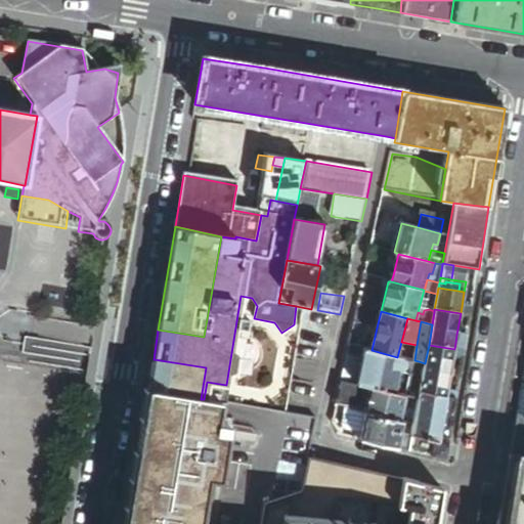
[(377,328),(355,322),(350,345),(365,349),(372,350),(377,328)]
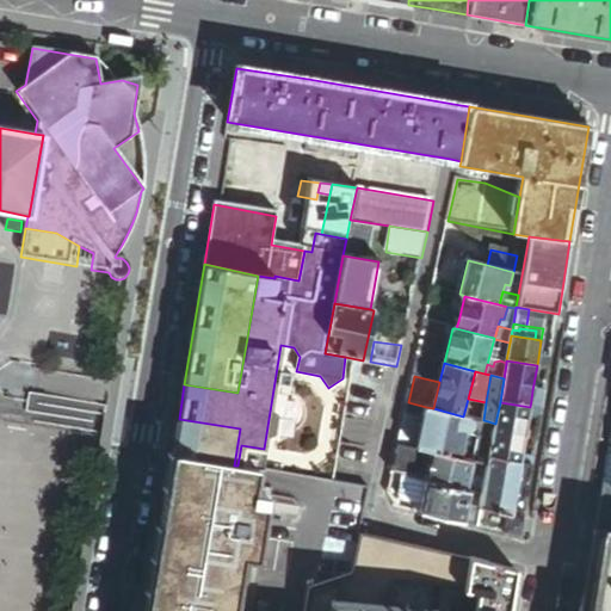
[(543,402),(544,393),(532,390),(531,400),(543,402)]
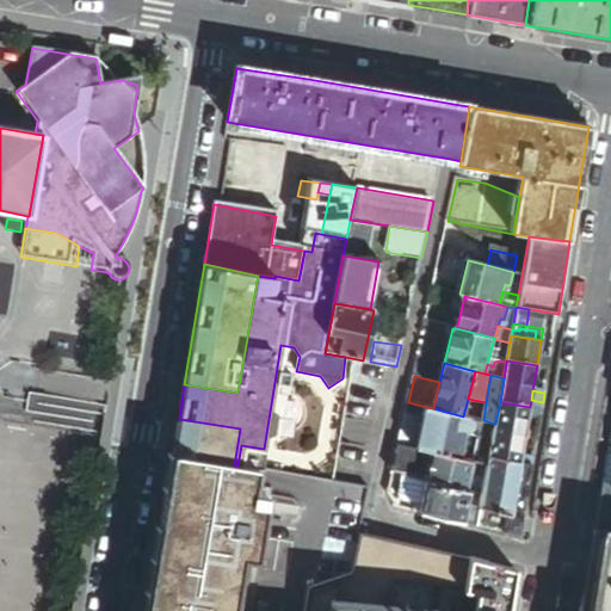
[(542,409),(543,402),(531,400),(530,407),(542,409)]
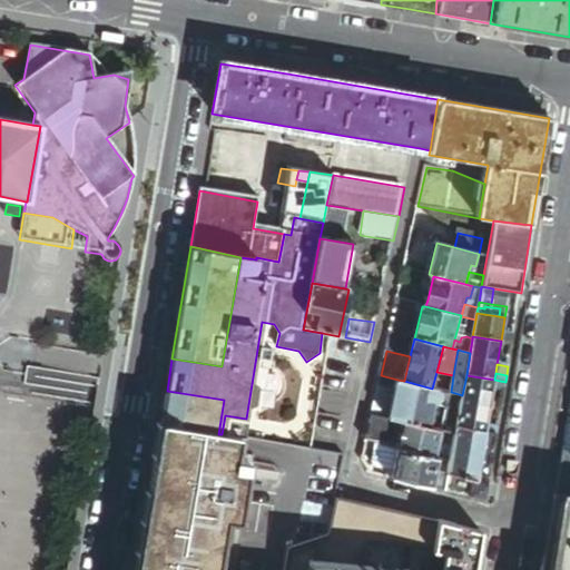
[(494,380),(467,375),(462,395),(459,413),(458,421),(457,426),(485,432),(487,425),(493,390),(494,380)]
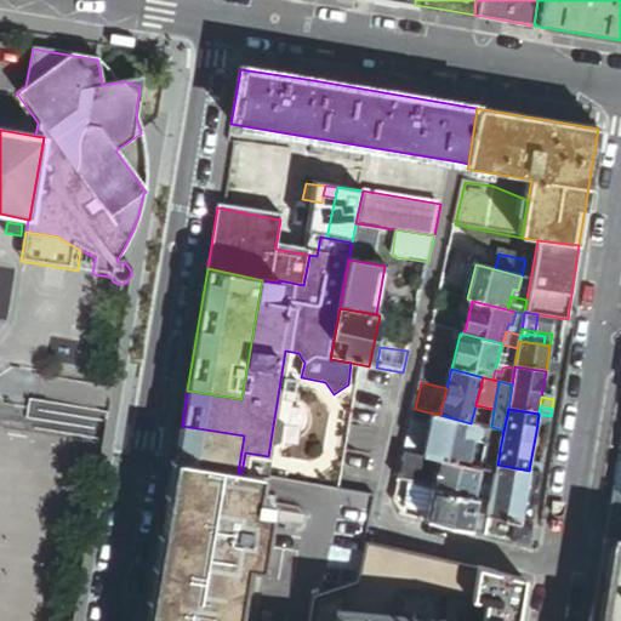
[(477,426),(478,425),(471,423),(440,415),(433,414),(431,425),(423,455),(438,459),(467,466),(474,438),(476,439),(479,437),(482,434),(482,433),(482,432),(482,431),(482,429),(480,429),(480,428),(479,427),(478,427),(478,426),(477,426)]
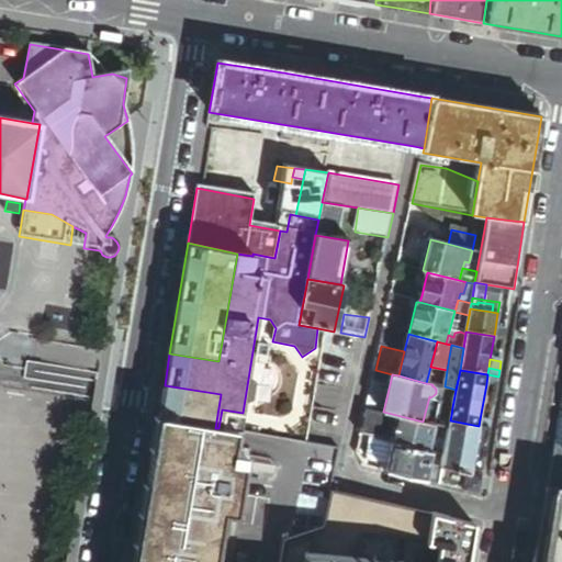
[(497,385),(498,377),(487,374),(486,384),(497,385)]
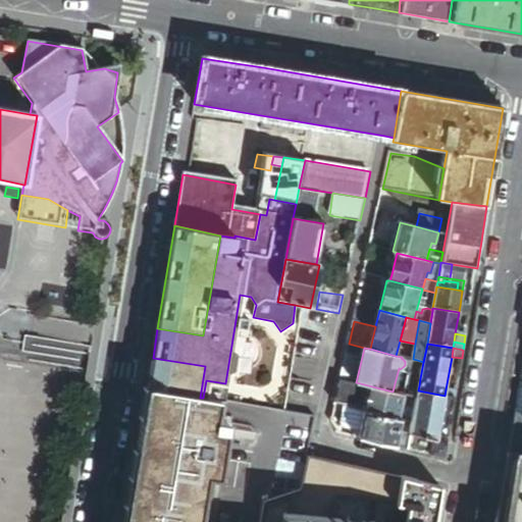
[(341,379),(356,382),(362,357),(347,353),(341,379)]
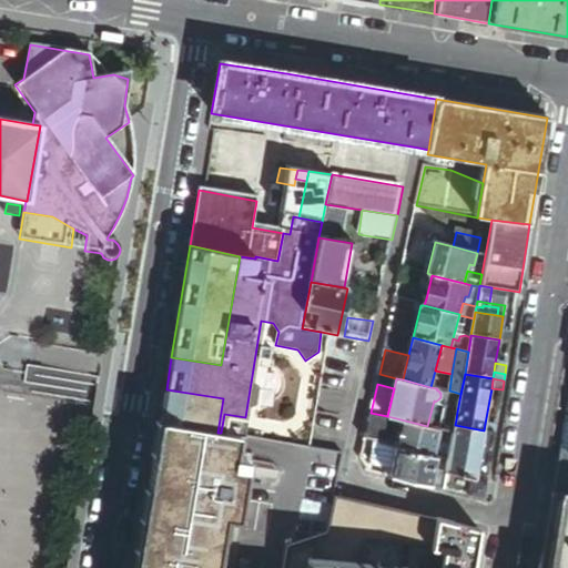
[(160,422),(217,433),(223,398),(166,389),(160,422)]
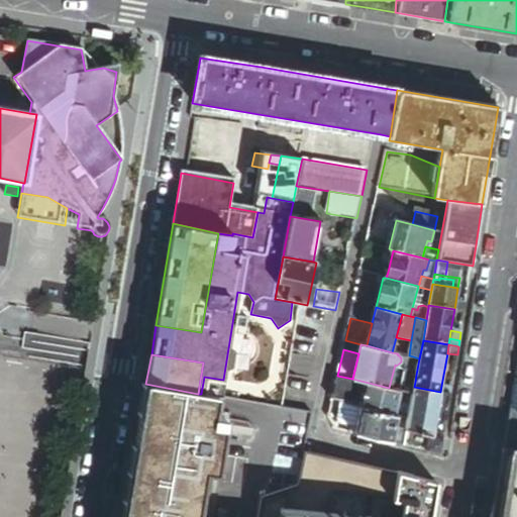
[(416,375),(419,358),(413,356),(411,373),(416,375)]
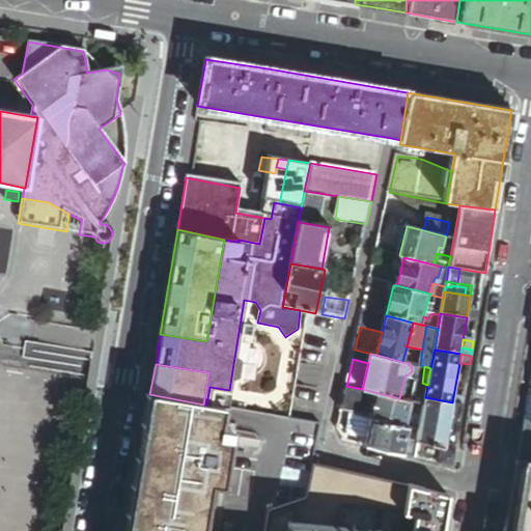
[(369,418),(374,392),(362,389),(346,386),(344,394),(353,396),(348,413),(369,418)]
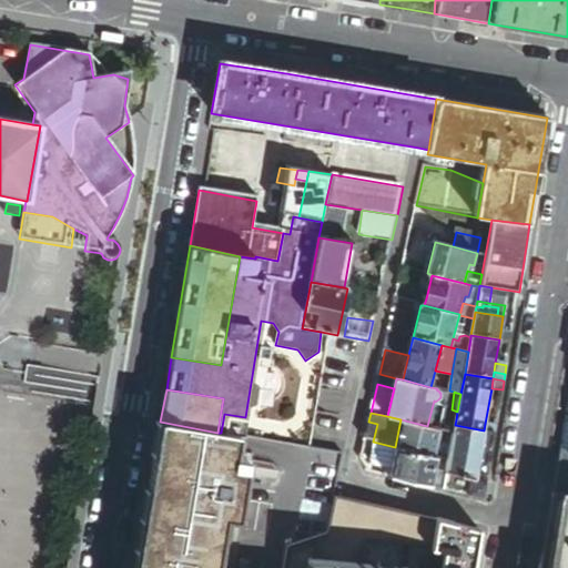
[(455,425),(456,419),(444,416),(440,429),(454,433),(455,425)]
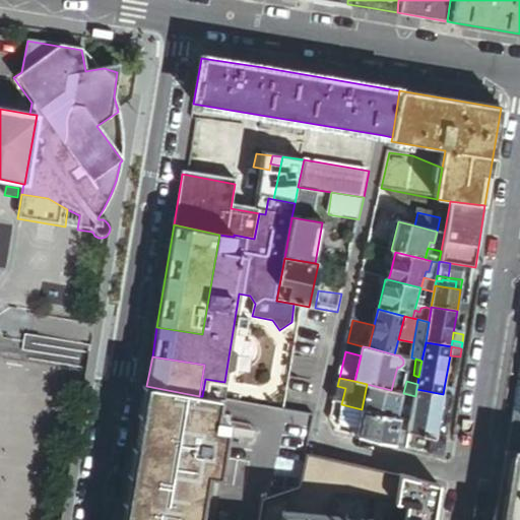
[(402,400),(403,393),(391,390),(367,384),(362,409),(397,417),(402,400)]
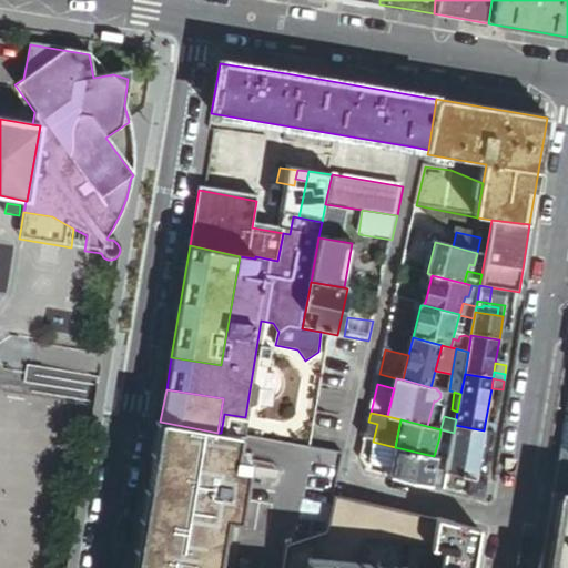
[(226,567),(244,459),(231,457),(234,435),(221,433),(217,433),(160,422),(135,567),(226,567)]
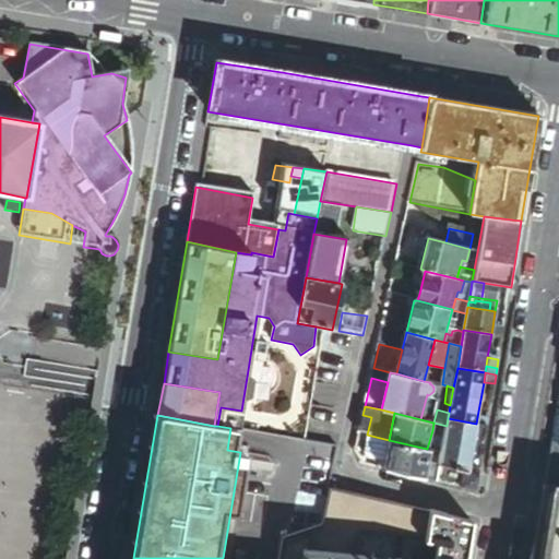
[(359,432),(367,435),(371,417),(363,415),(359,432)]
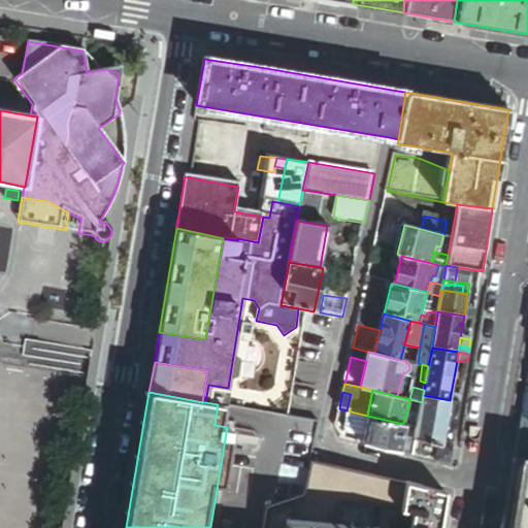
[(450,400),(423,395),(422,402),(420,416),(416,439),(442,447),(443,439),(448,410),(450,400)]
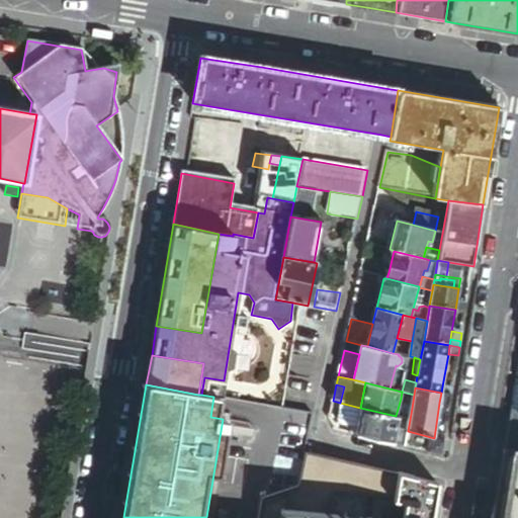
[(412,408),(414,395),(402,392),(401,399),(409,401),(408,408),(412,408)]
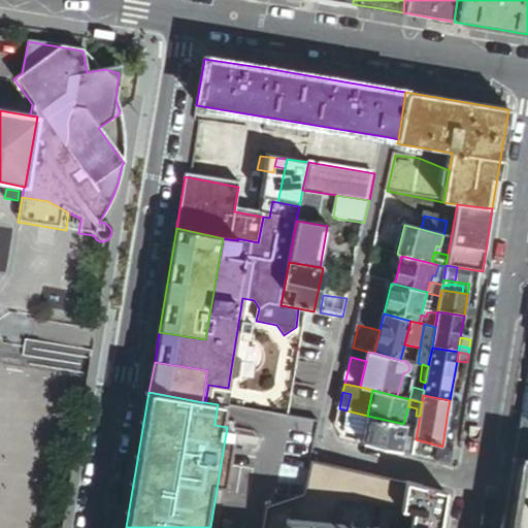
[(459,411),(460,402),(450,400),(448,410),(459,411)]
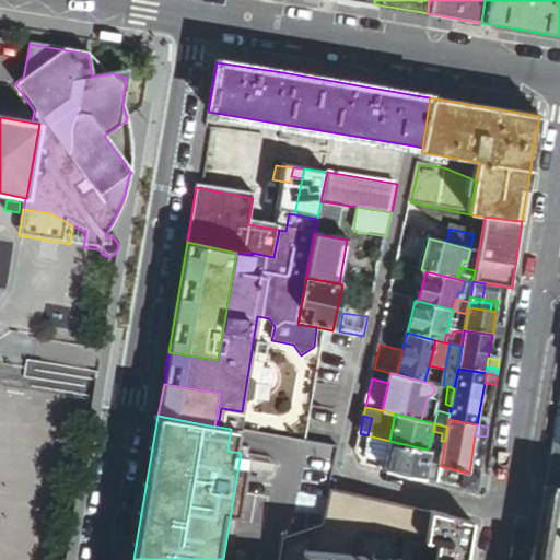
[(356,453),(362,466),(364,458),(385,463),(389,441),(368,435),(360,433),(356,453)]
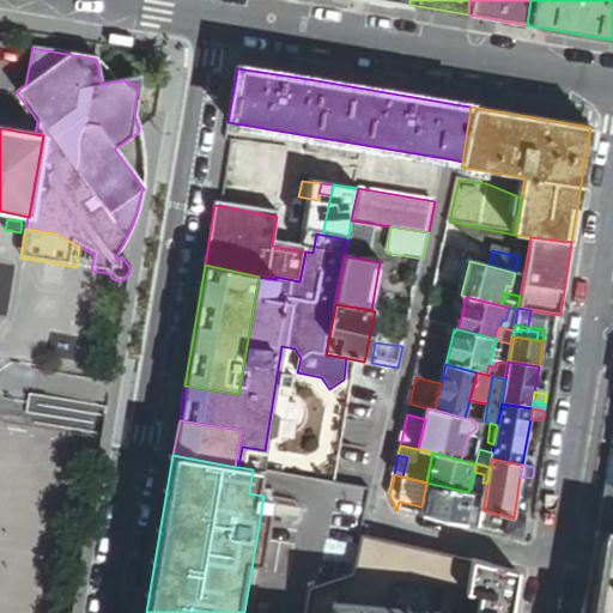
[(527,511),(533,478),(520,477),(515,510),(527,511)]
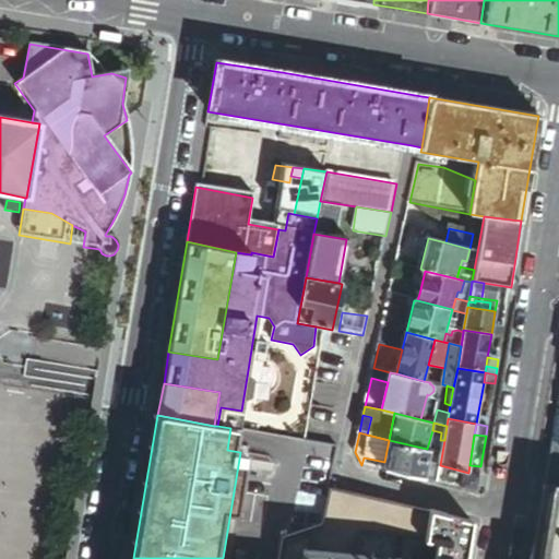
[(429,450),(427,449),(389,440),(384,462),(382,470),(423,478),(425,470),(429,450)]
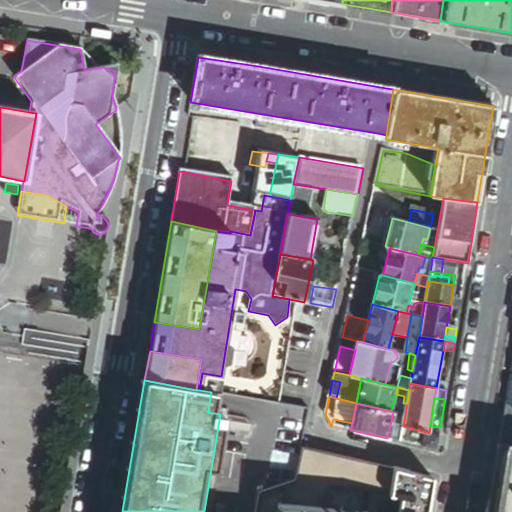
[(511,407),(506,405),(499,445),(511,447),(511,407)]
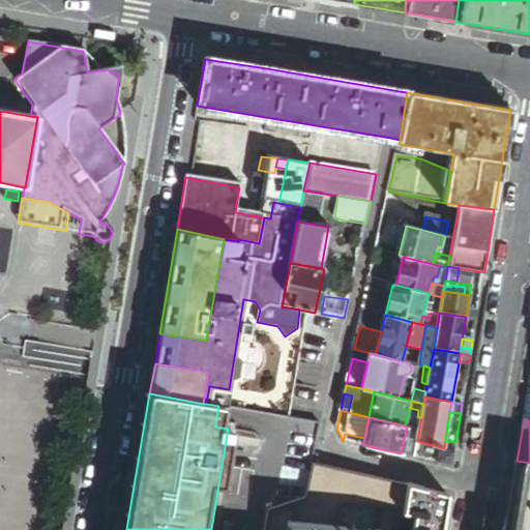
[(451,466),(454,450),(444,448),(417,441),(415,448),(414,457),(451,466)]
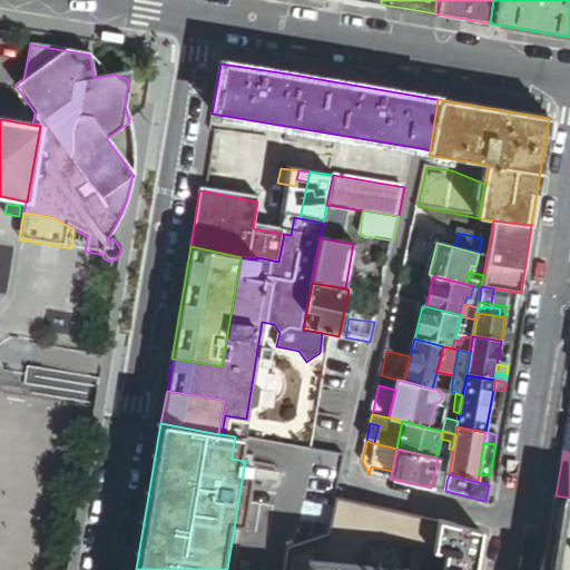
[(478,482),(489,484),(490,475),(479,474),(478,482)]
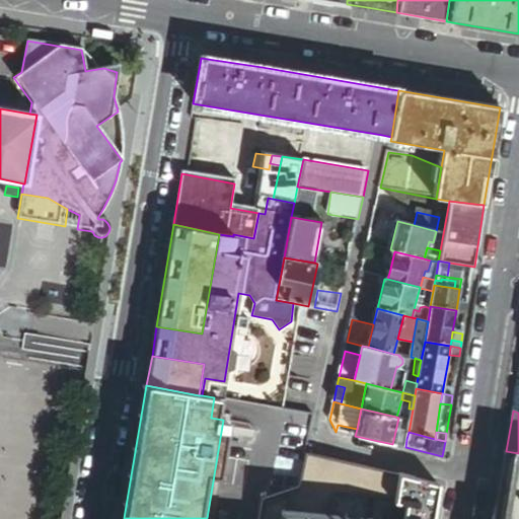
[(392,444),(405,447),(406,439),(394,436),(392,444)]
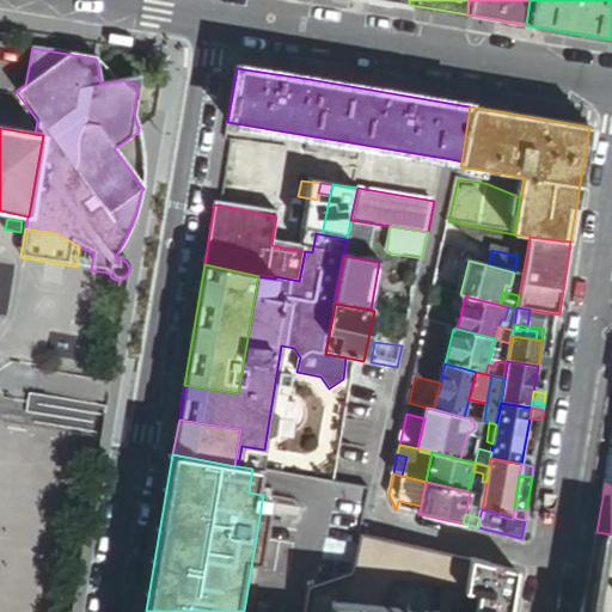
[(611,611),(611,534),(597,532),(582,611),(611,611)]
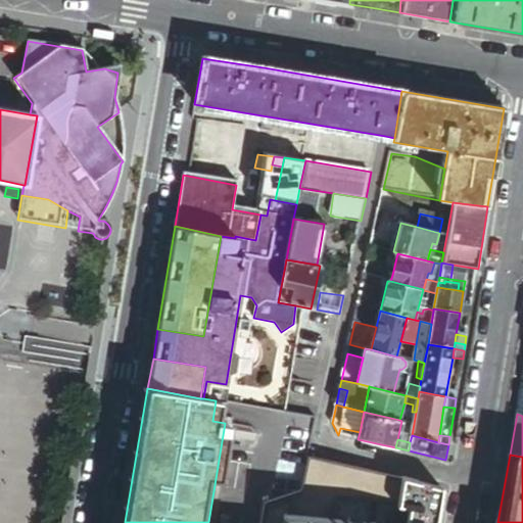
[(394,522),(397,506),(397,503),(402,478),(307,459),(300,489),(263,505),(259,522),(394,522)]
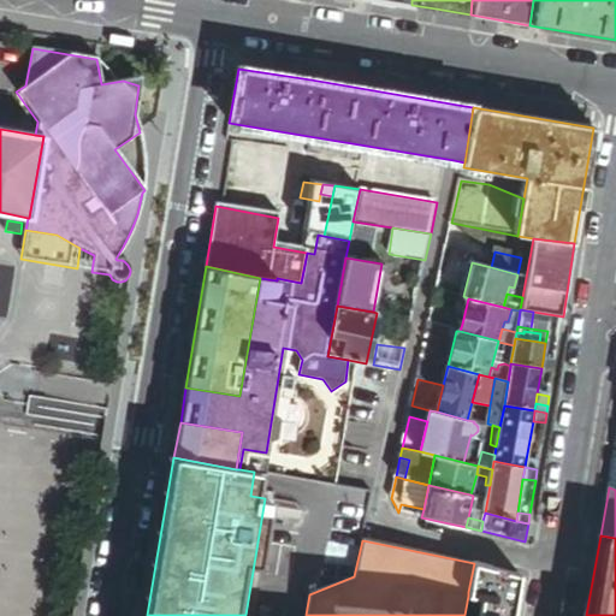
[(511,615),(519,576),(519,575),(474,563),(468,592),(472,593),(471,597),(478,599),(475,615),(511,615)]
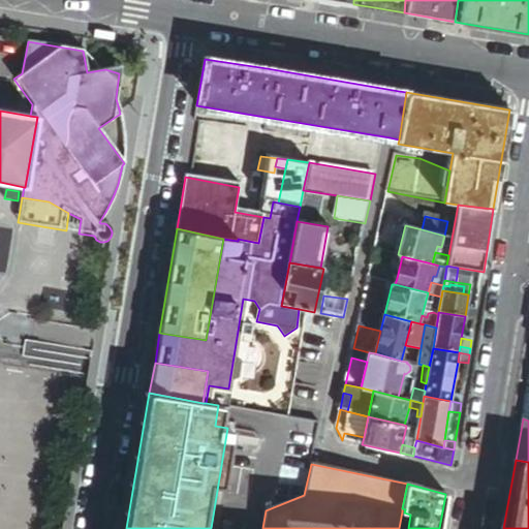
[(404,512),(402,511),(399,528),(408,528),(410,515),(404,512)]
